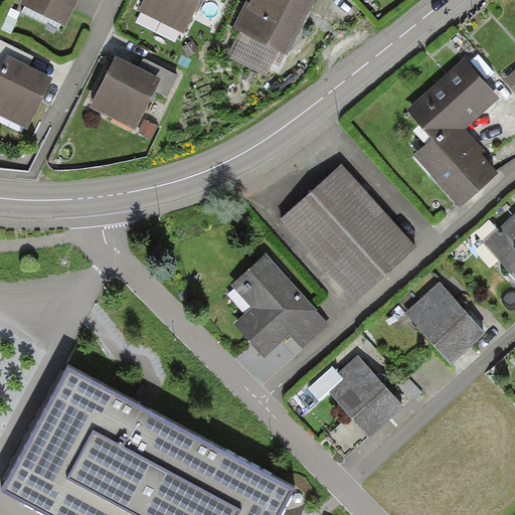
[(21,0),(20,4),(65,27),(78,0),(21,0)]
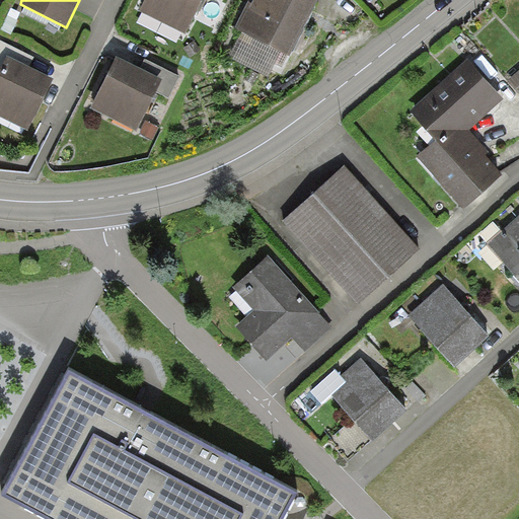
[(146,0),(139,14),(187,38),(205,0),(210,0),(218,4),(220,0),(146,0)]
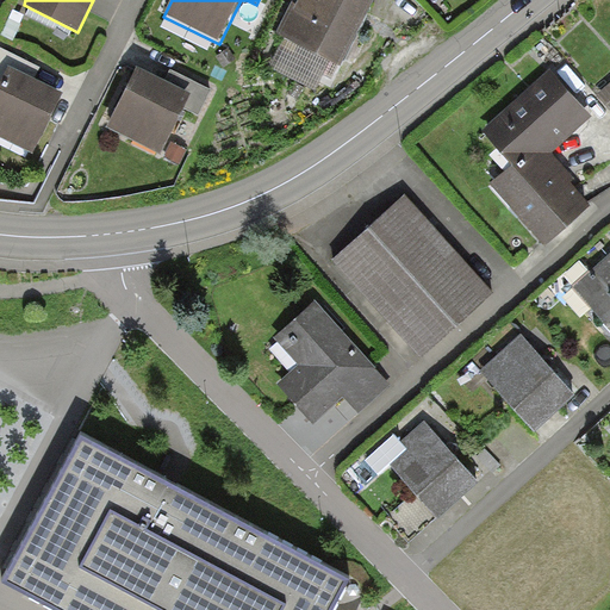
[(294,0),(277,36),(341,68),(375,0),(294,0)]
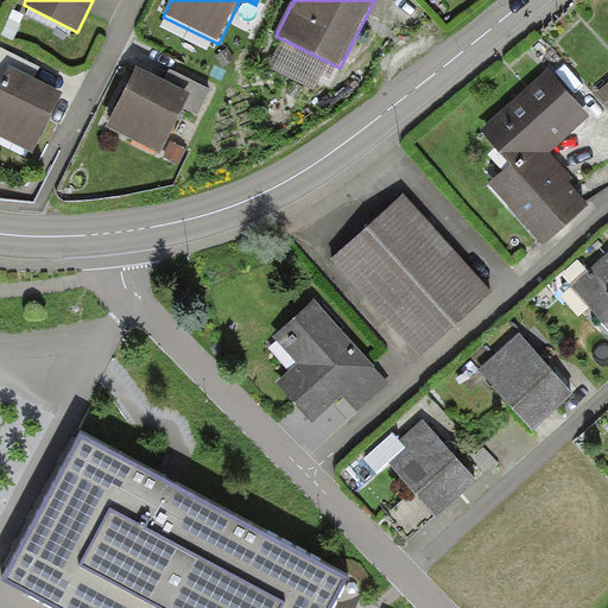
[(0,80),(5,83),(0,90),(0,138),(32,154),(62,94),(35,81),(42,69),(0,46),(0,80)]
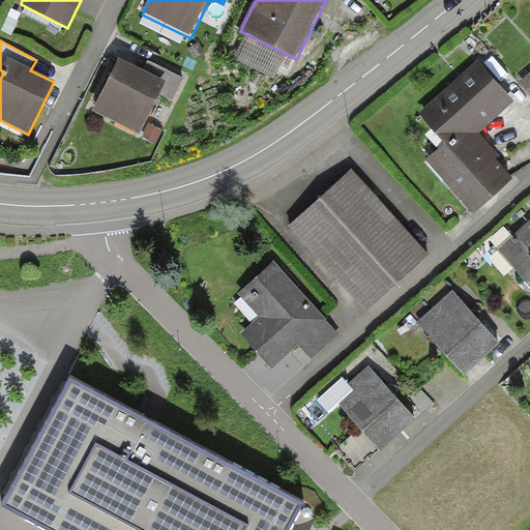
[(142,75),(118,62),(91,114),(141,139),(162,97),(173,104),(184,80),(153,64),(147,77),(142,75)]
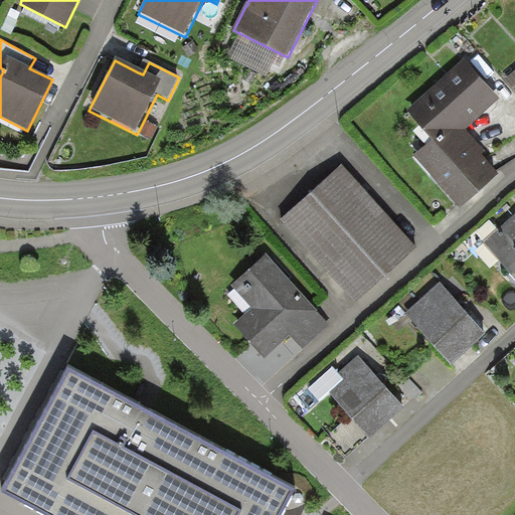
[(428,141),(412,155),(460,209),(499,175),(481,154),(484,152),(464,130),(500,99),(466,60),(404,114),(428,141)]
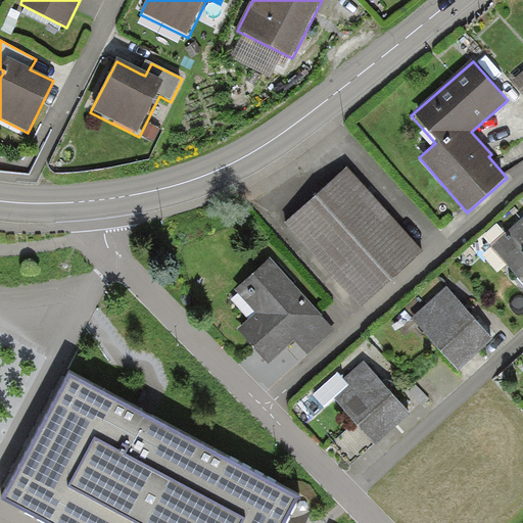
[(522,72),(513,81),(522,91),(522,72)]
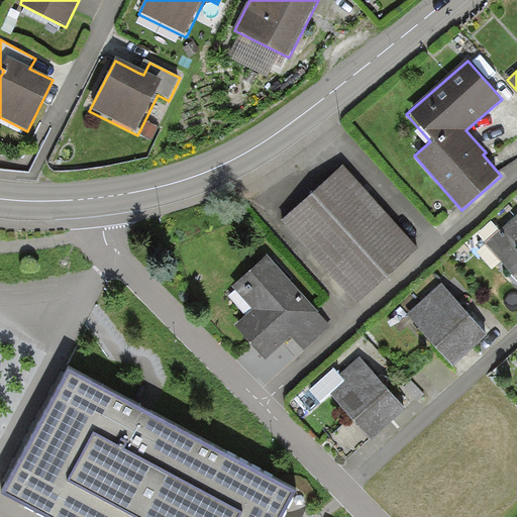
[(344,165),(281,221),(355,305),(419,247),(367,190),(344,165)]
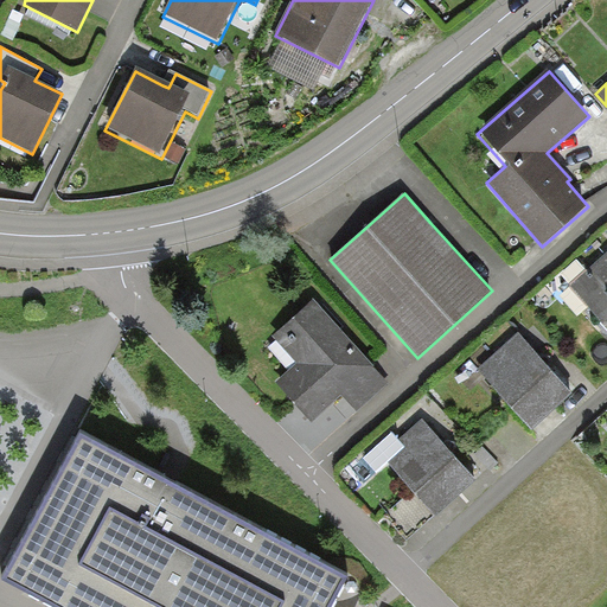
[(606,250),(569,286),(606,326),(606,250)]
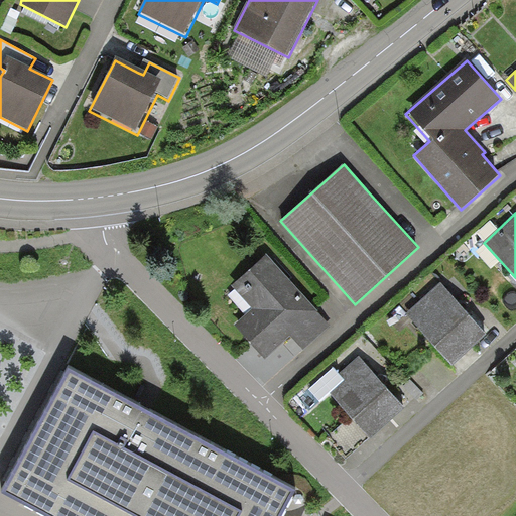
[(252,310),(236,324),(266,359),(292,337),(301,347),(327,326),(267,256),(232,286),(252,310)]
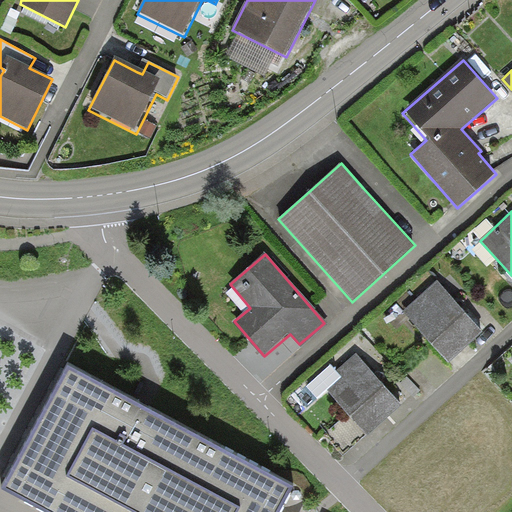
[(435,280),(401,311),(448,364),(483,332),(459,307),(435,280)]
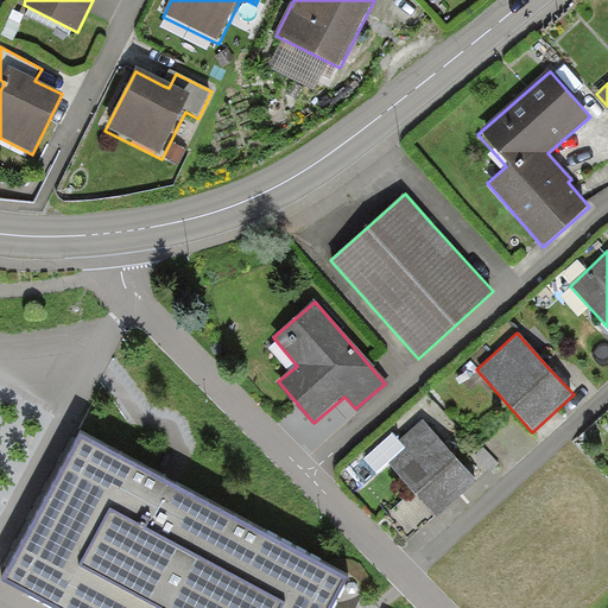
[(448,444),(425,416),(399,438),(409,450),(391,466),(435,518),(480,481),(448,444)]
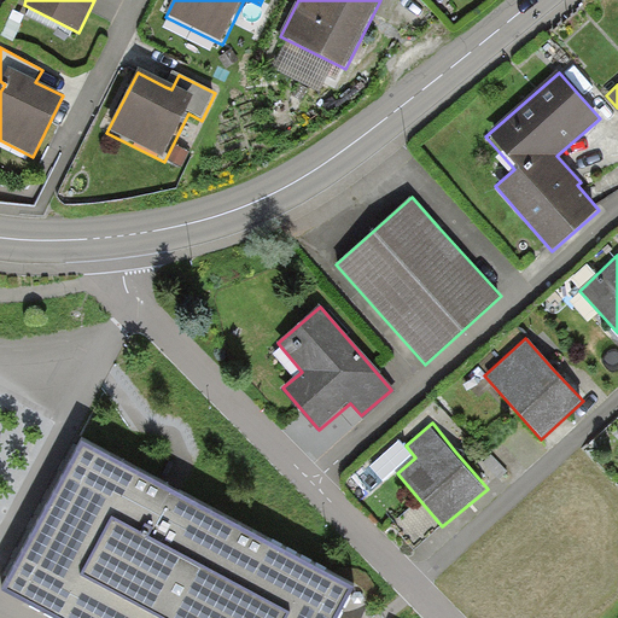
[(0,587),(58,617),(326,617),(344,587),(77,442),(0,582),(0,587)]
